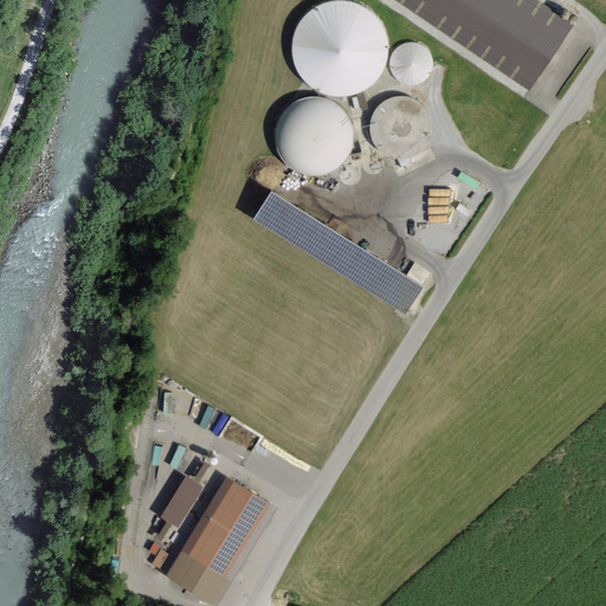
[(361,91),(375,82),(386,69),(391,53),(391,37),(385,21),(374,8),(359,0),(326,0),(314,6),(303,18),(296,31),(294,46),(296,62),(303,76),(315,86),(329,92),(345,95),(361,91)]
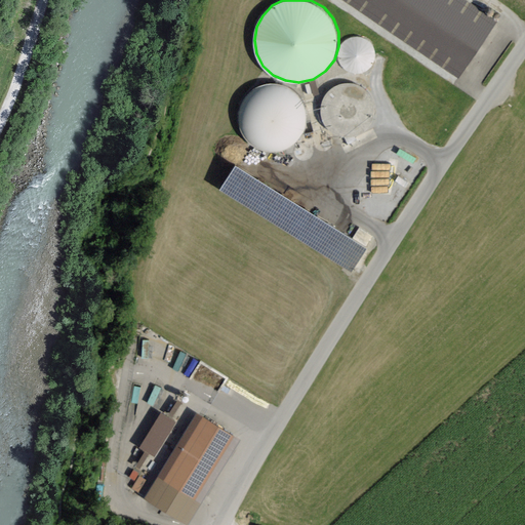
[(347,0),(458,76),(497,18),(469,0),(347,0)]
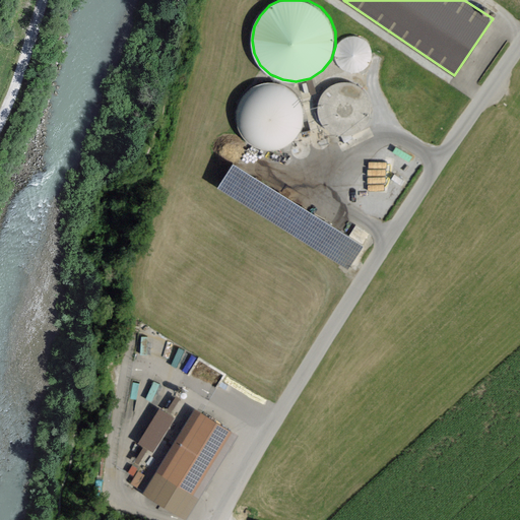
[(362,72),(368,68),(372,63),(374,57),(374,51),(372,45),(368,40),(363,37),(355,35),(349,36),(344,39),(339,43),(337,48),(336,54),(337,60),(339,65),(344,70),(349,72),(355,73),(362,72)]
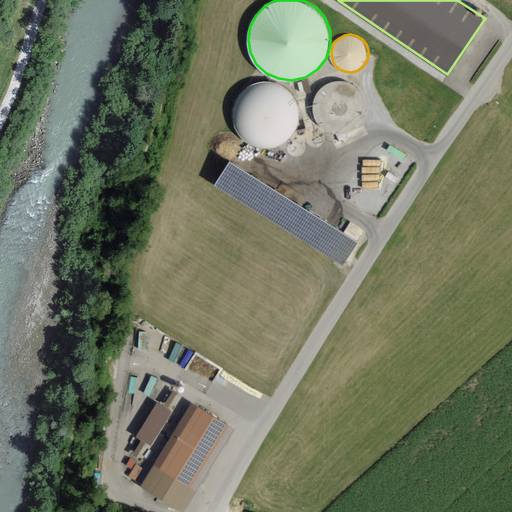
[(279,144),(289,138),(296,129),(300,118),(299,107),(295,96),(288,87),(277,82),(266,80),(256,82),(246,87),(239,94),(234,104),(233,114),(235,124),(240,134),(248,141),(257,145),(267,147),(279,144)]
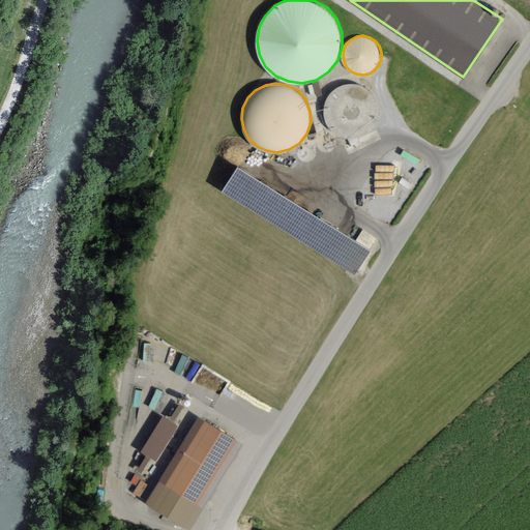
[(362,137),(371,131),(377,124),(380,116),(380,107),(378,97),(372,90),(363,85),(354,83),(346,84),(337,87),(331,93),(326,100),(325,110),(326,118),(330,126),(336,133),(344,137),(352,138),(362,137)]
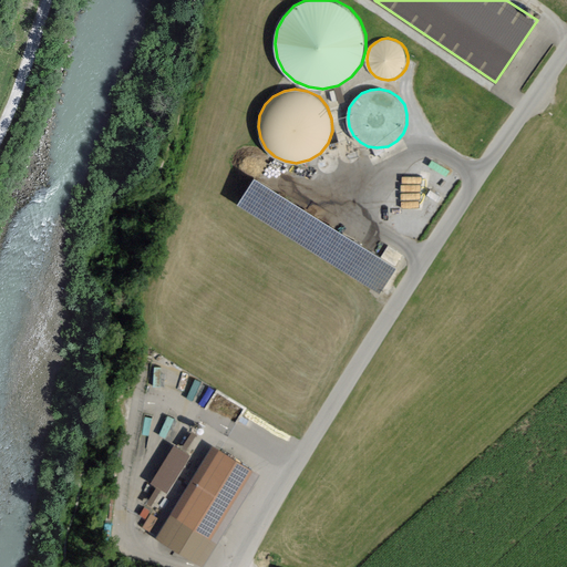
[(251,182),(236,209),(381,294),(404,254),(388,244),(380,256),(251,182)]
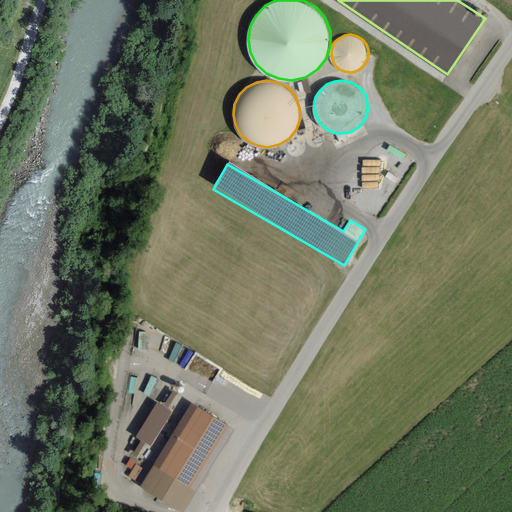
[(162,388),(136,432),(142,436),(133,450),(142,455),(181,389),(173,384),(168,392),(162,388)]
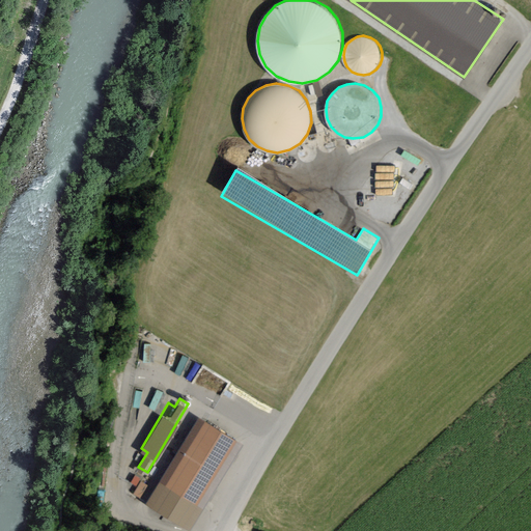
[(242,448),(200,423),(152,504),(193,528),(242,448)]
